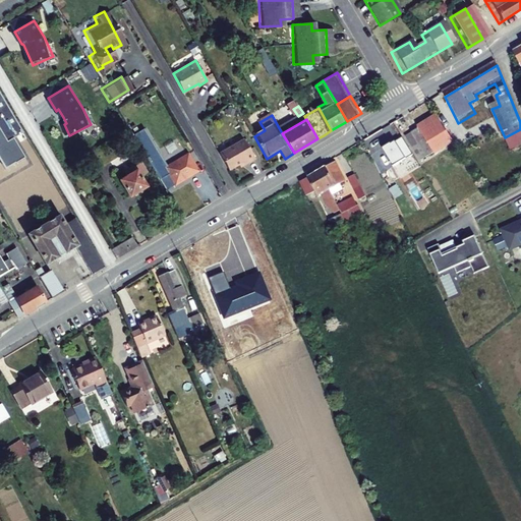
[(420,164),(427,159),(452,145),(446,134),(445,135),(437,120),(410,135),(417,147),(412,150),(420,164)]
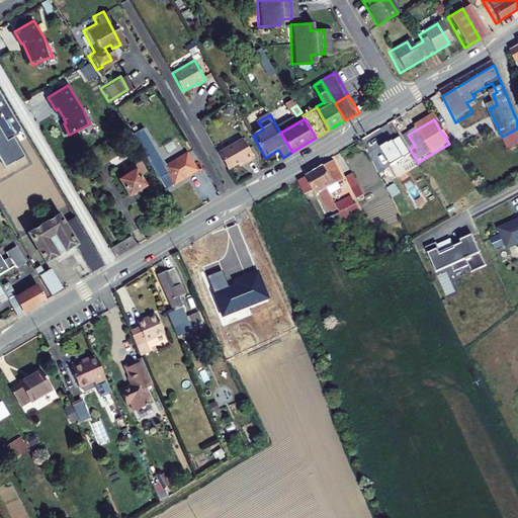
[(140,130),(128,137),(145,162),(146,164),(156,158),(140,130)]
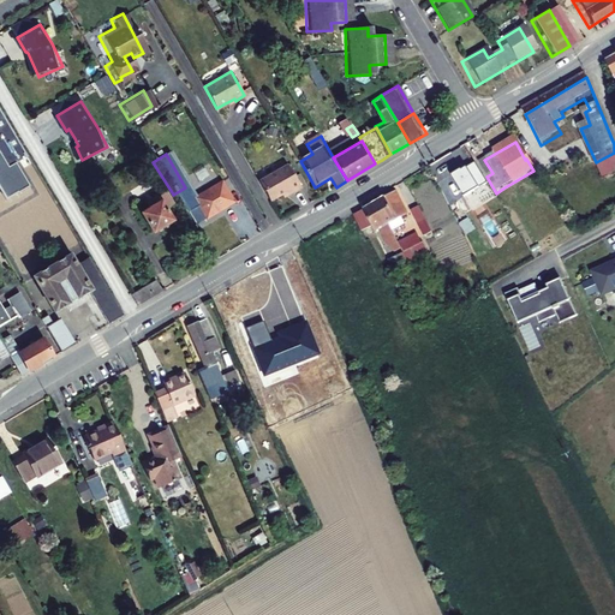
[(493,173),(484,160),(478,163),(487,177),(493,173)]
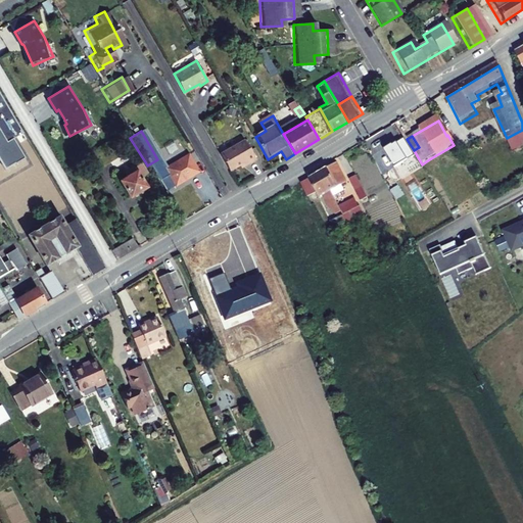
[(228,171),(238,164),(246,160),(248,163),(256,158),(244,139),(219,154),(228,171)]
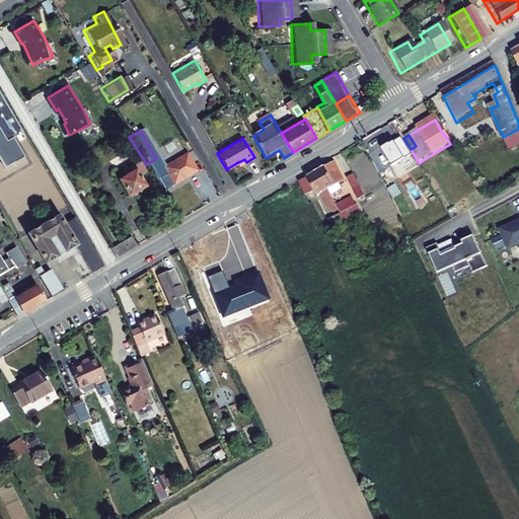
[(450,144),(426,158),(429,163),(453,148),(450,144)]
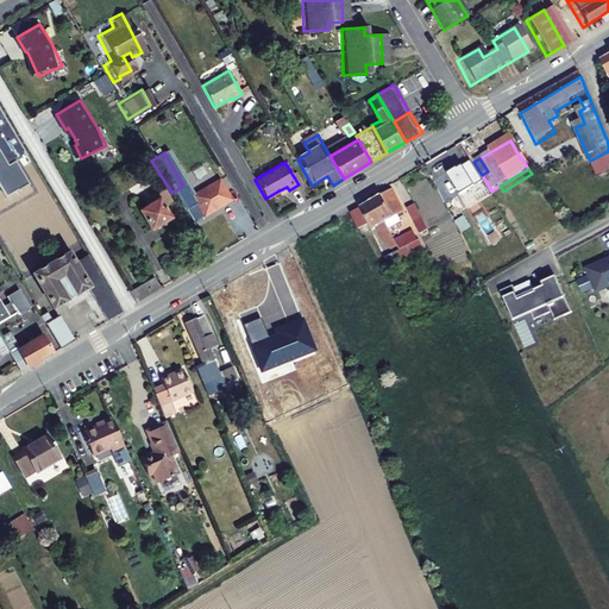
[(215,186),(189,199),(201,219),(227,206),(215,186)]
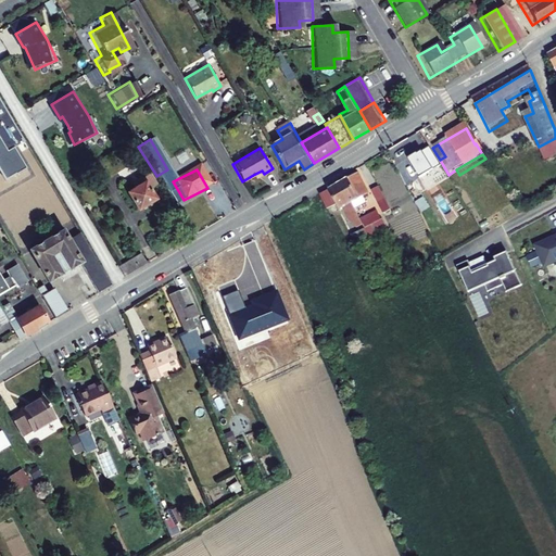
[(342,182),(353,202),(373,190),(362,171),(342,182)]
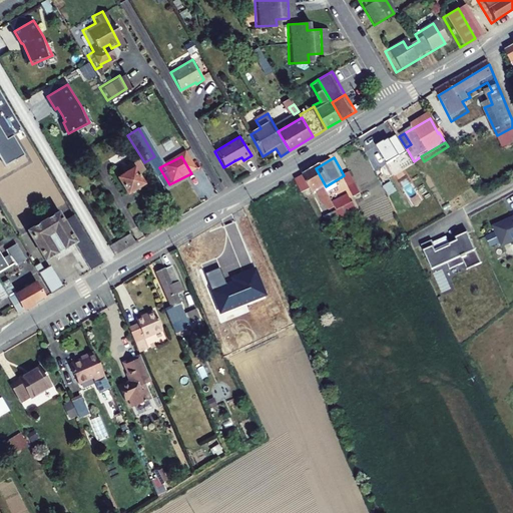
[(131,170),(114,180),(124,196),(141,186),(135,176),(141,172),(136,164),(130,168),(131,170)]
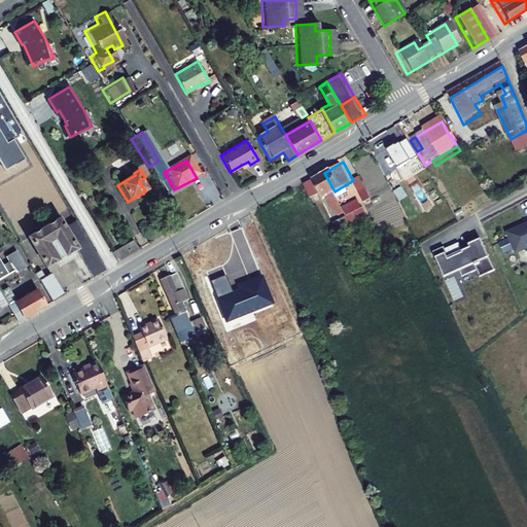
[(324,173),(312,180),(314,182),(310,184),(319,201),(328,196),(340,215),(346,211),(335,191),(324,173)]
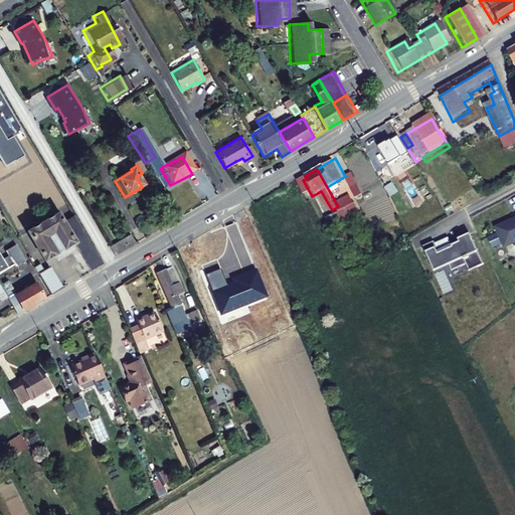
[(356,170),(349,175),(358,191),(365,187),(356,170)]
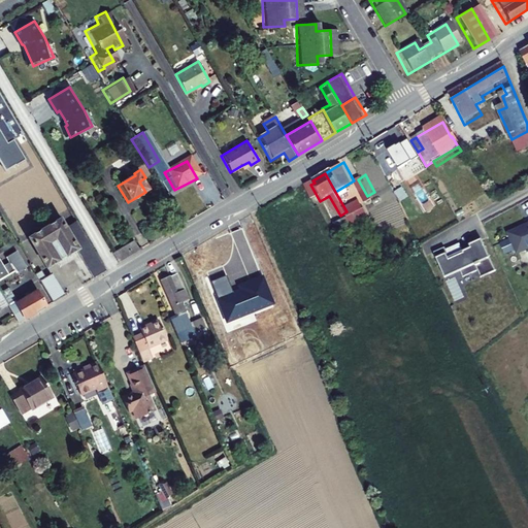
[(349,215),(355,225),(373,213),(367,203),(349,215)]
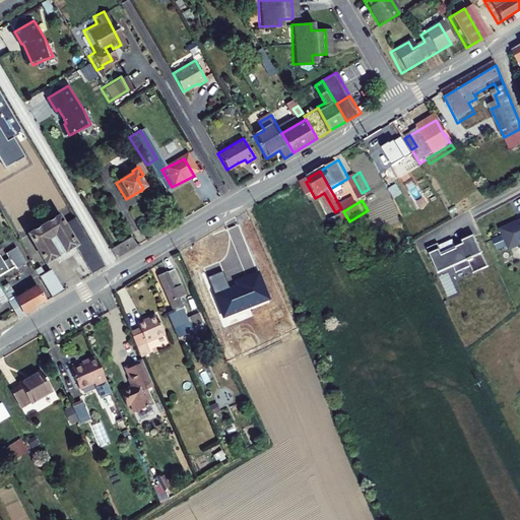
[(341,208),(335,212),(337,214),(331,217),(337,229),(349,221),(343,211),(341,208)]
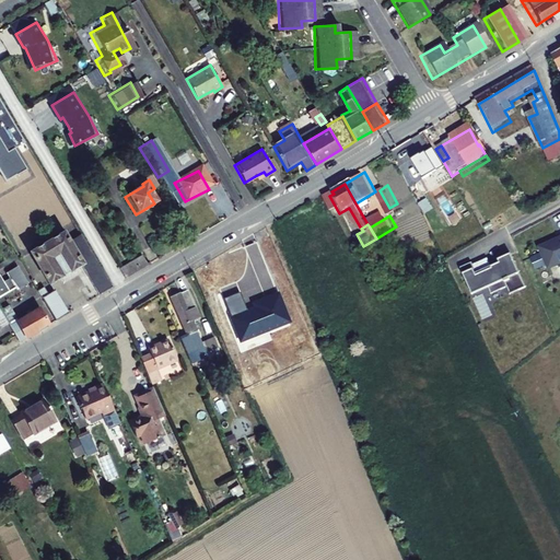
[(80,263),(98,292),(111,286),(103,273),(80,231),(69,237),(65,230),(32,251),(49,280),(80,263)]
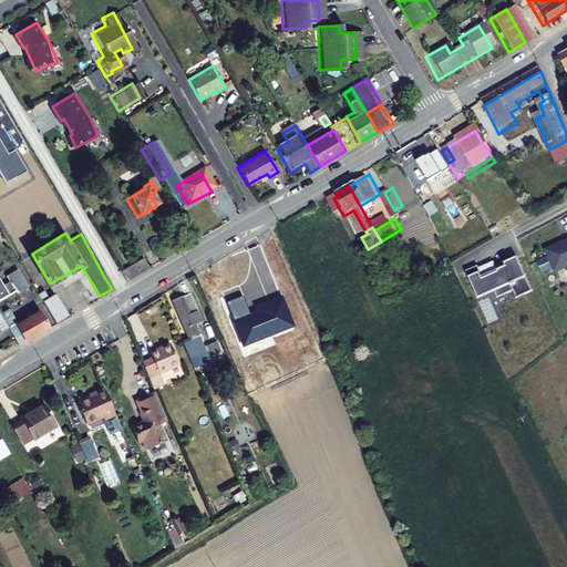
[(566,241),(544,253),(554,275),(566,268),(566,241)]
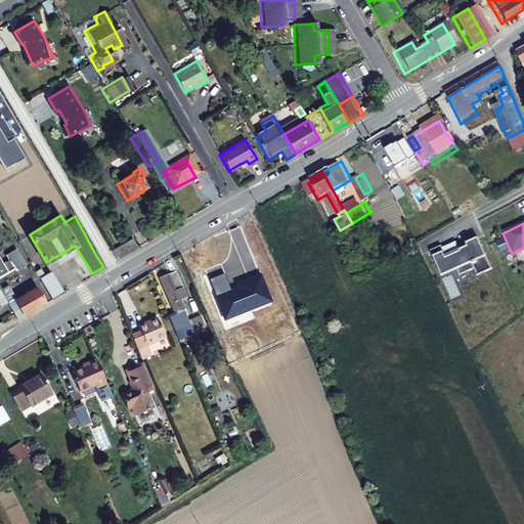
[(116,259),(137,247),(131,235),(110,248),(116,259)]
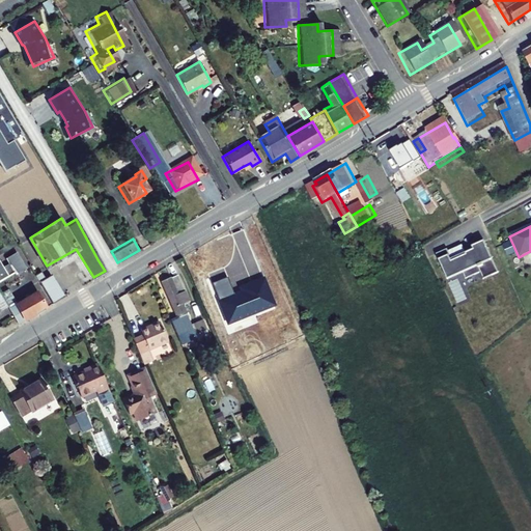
[(446,250),(435,255),(441,270),(446,281),(462,274),(464,280),(479,274),(482,281),(497,275),(483,243),(471,248),(473,252),(465,255),(466,259),(457,263),(452,264),(447,252),(446,250)]
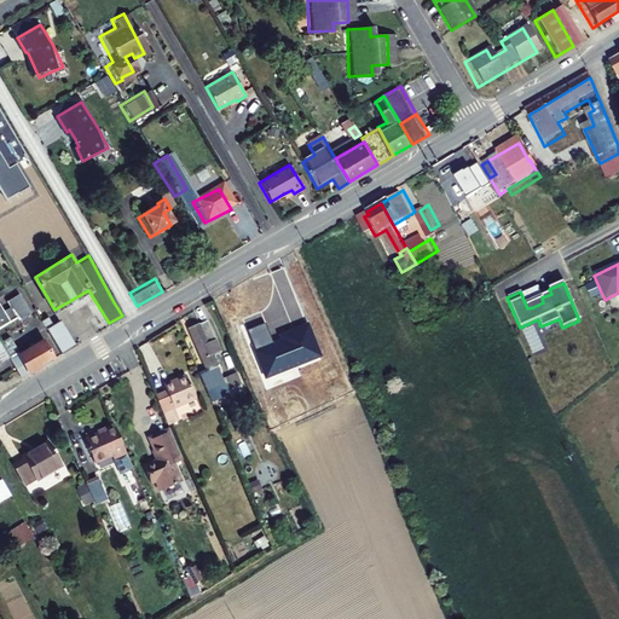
[(538,288),(521,294),(527,308),(533,307),(543,302),(542,298),(538,288)]
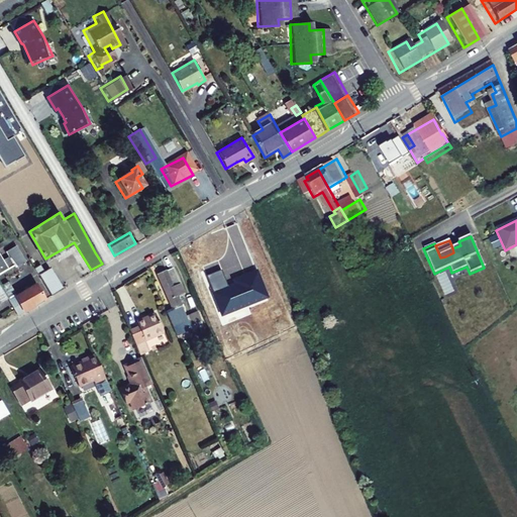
[(0,270),(13,263),(14,265),(24,259),(15,242),(11,244),(3,249),(5,254),(0,257),(0,256),(0,270)]
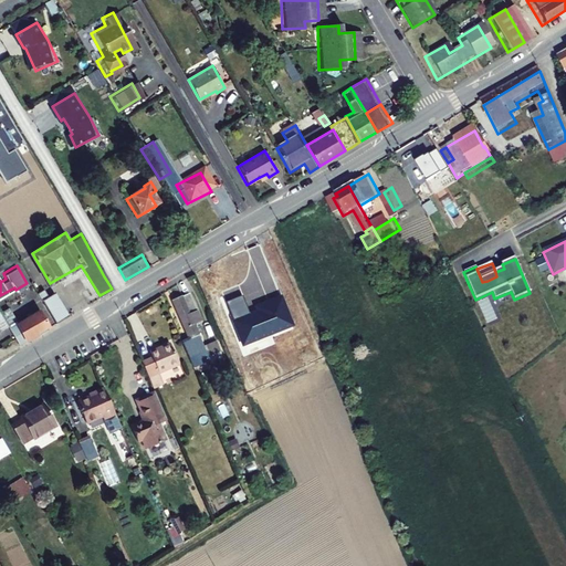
[(43,286),(37,291),(54,322),(67,314),(53,290),(48,294),(43,286)]
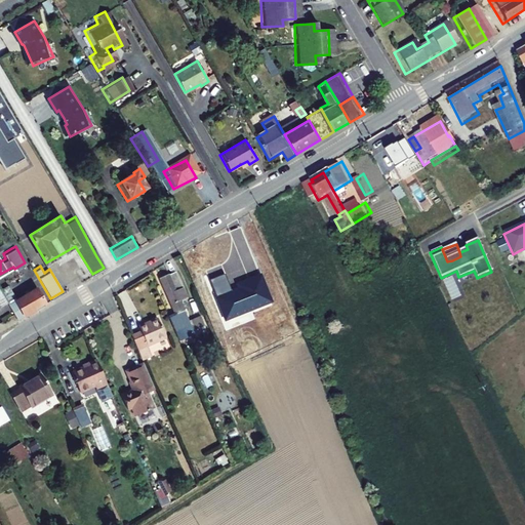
[(176,276),(169,279),(183,309),(189,306),(176,276)]
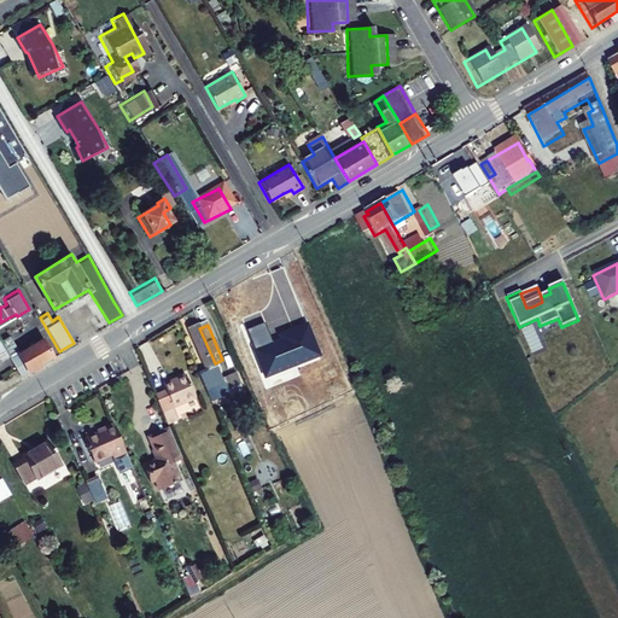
[(225,385),(215,363),(199,328),(188,333),(207,375),(198,379),(205,394),(225,385)]
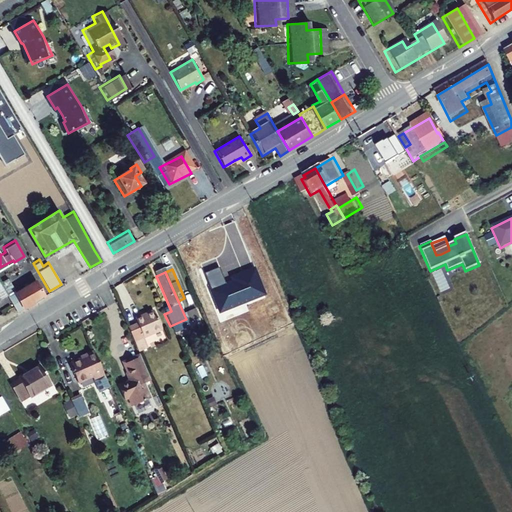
[(5,273),(0,275),(0,279),(7,291),(8,294),(14,290),(5,273)]
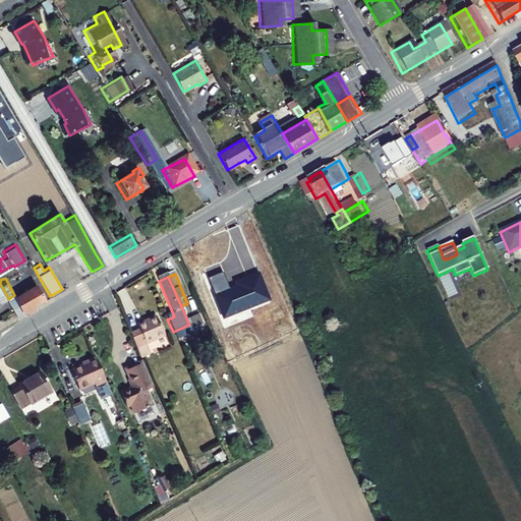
[(43,301),(45,299),(36,283),(14,295),(8,299),(17,315),(43,301)]
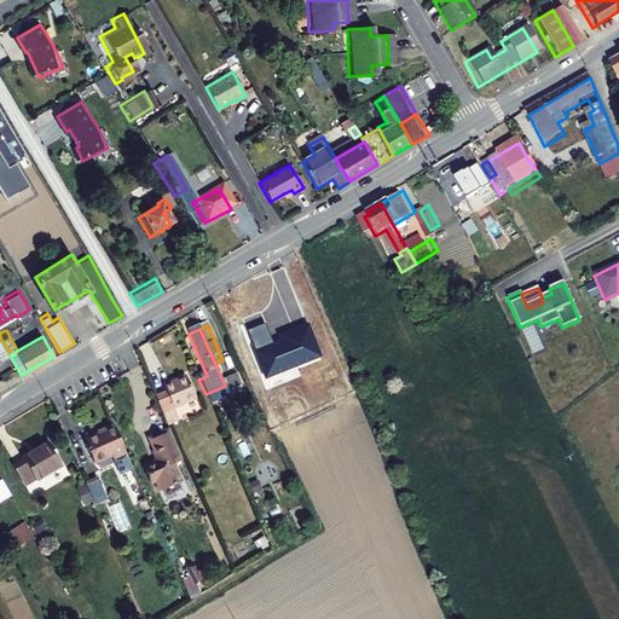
[(162,394),(152,398),(165,424),(175,420),(172,410),(194,400),(184,379),(160,388),(162,394)]
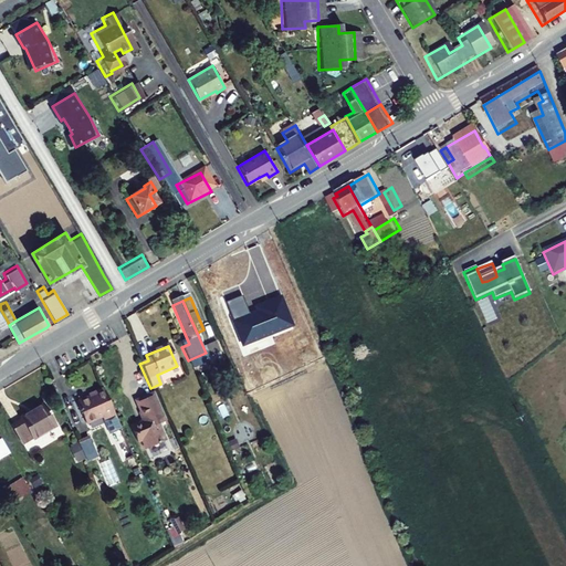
[(219,348),(206,354),(210,364),(223,358),(219,348)]
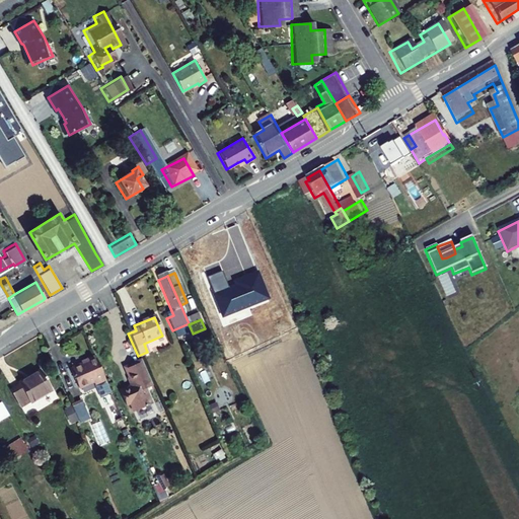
[(104,381),(94,357),(85,361),(86,363),(70,371),(77,390),(92,384),(93,386),(104,381)]
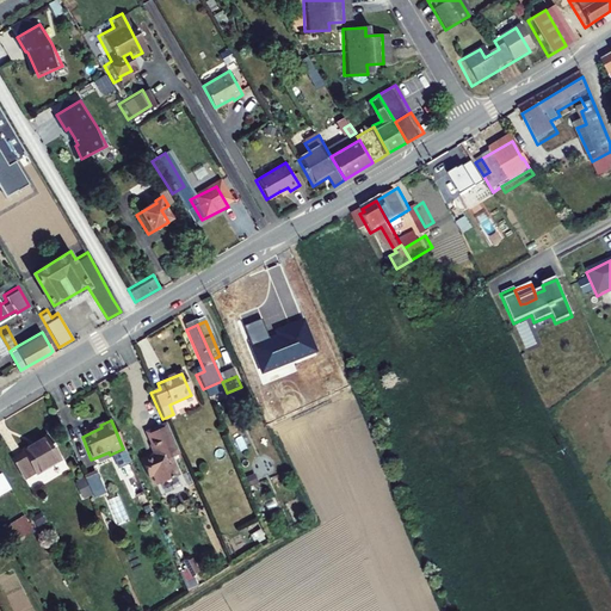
[(153,433),(152,430),(143,433),(153,456),(150,460),(140,464),(146,481),(152,479),(155,487),(176,479),(168,460),(179,455),(166,427),(153,433)]
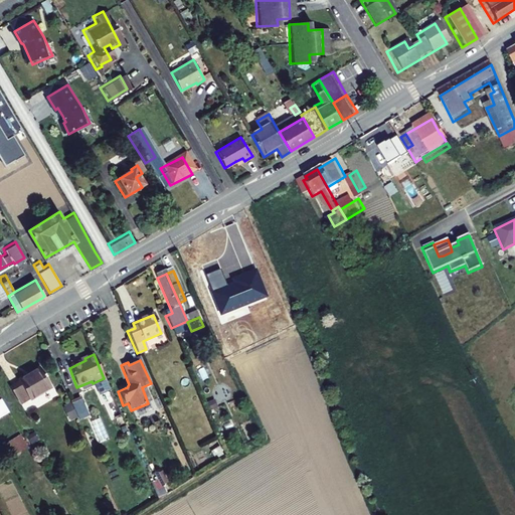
[(20,382),(9,388),(20,407),(50,389),(39,369),(19,380),(20,382)]
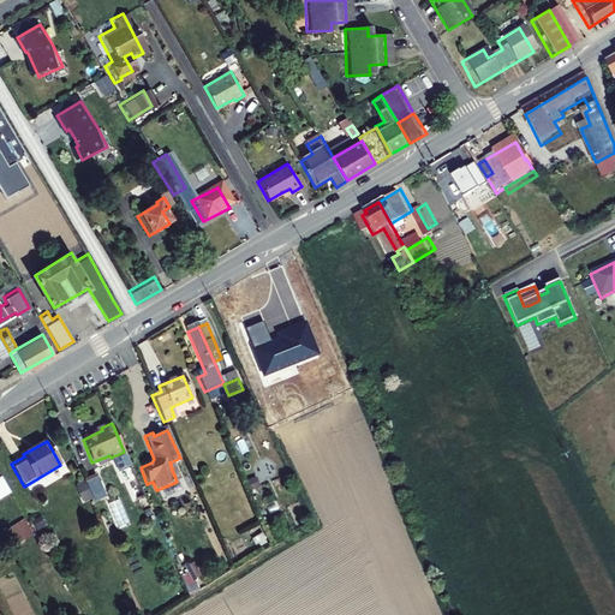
[(254,466),(262,481),(276,471),(267,457),(254,466)]
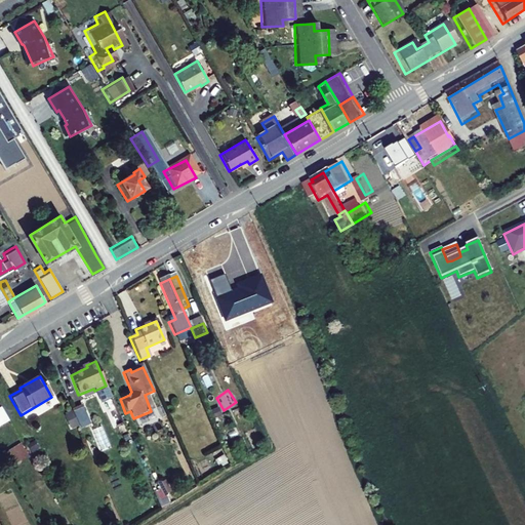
[(0,428),(10,421),(0,405),(0,428)]
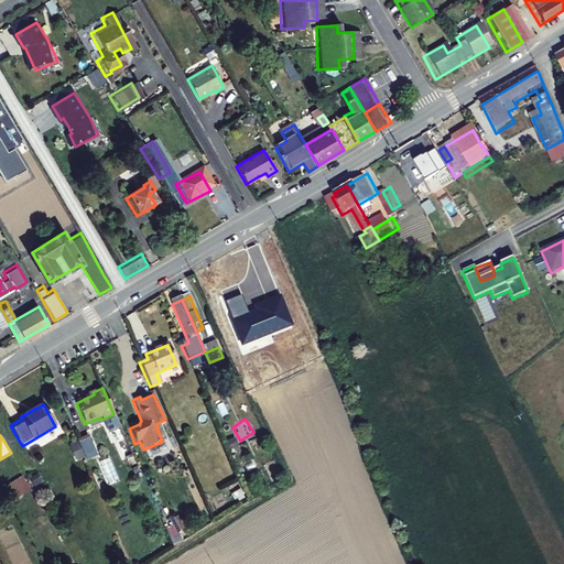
[(96,457),(88,437),(76,443),(85,462),(96,457)]
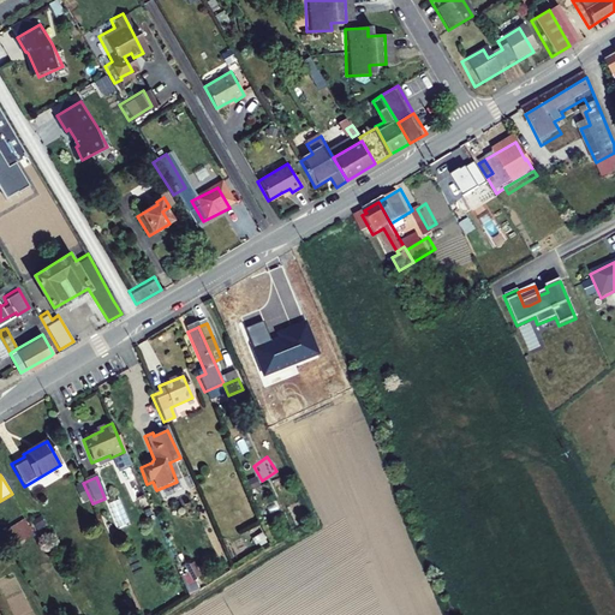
[(5,533),(13,548),(36,535),(27,520),(5,533)]
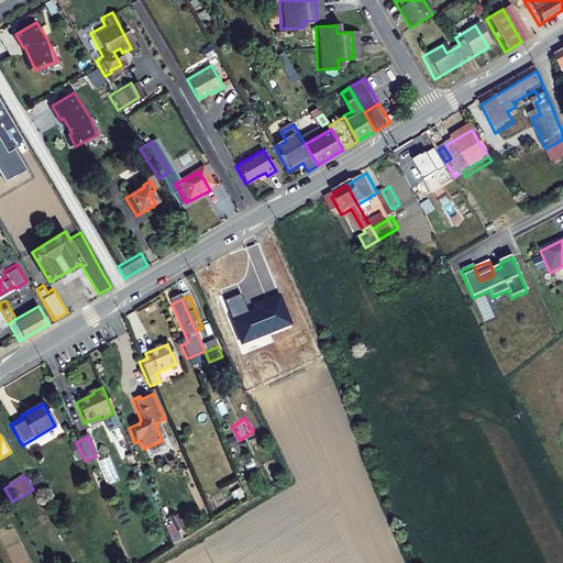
[(178,542),(186,526),(170,517),(162,533),(178,542)]
